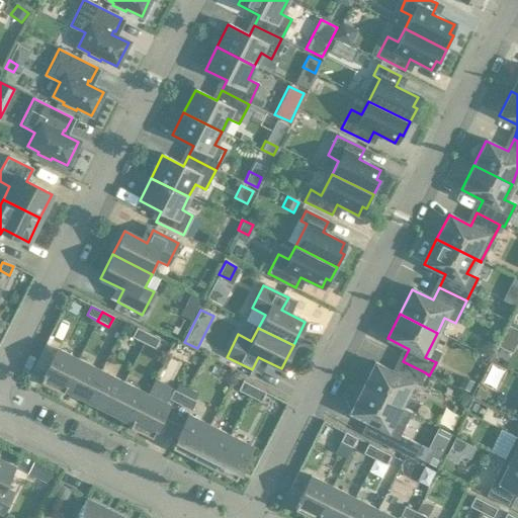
[(144,343),(148,335),(137,329),(133,338),(144,343)]
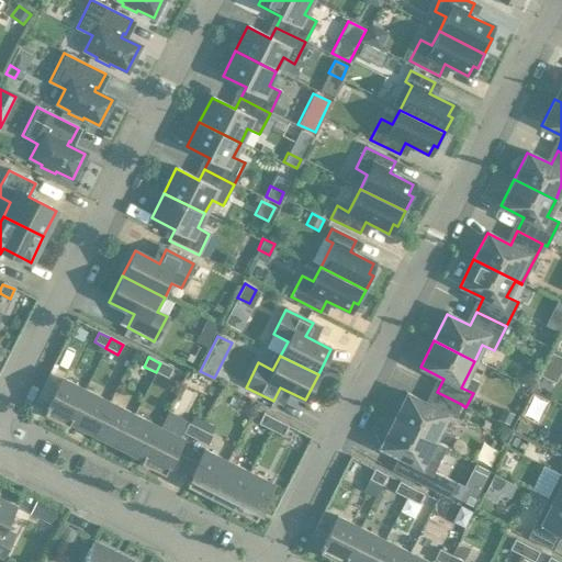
[(160,363),(156,372),(168,378),(172,369),(160,363)]
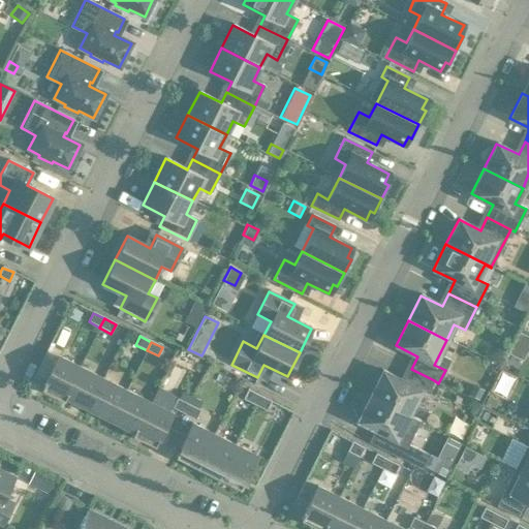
[(63,401),(65,397),(80,368),(57,356),(40,390),(63,401)]
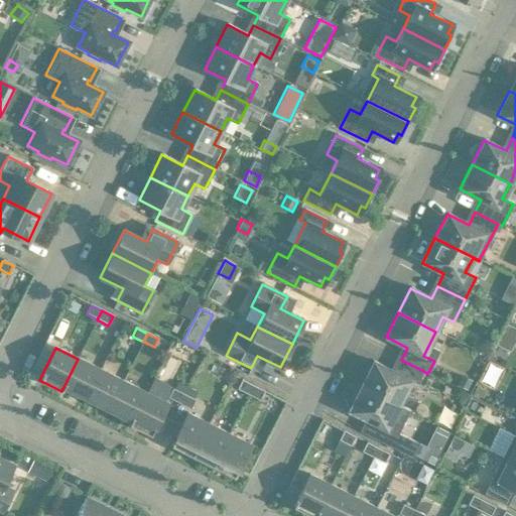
[(86,398),(100,370),(78,359),(63,387),(86,398)]
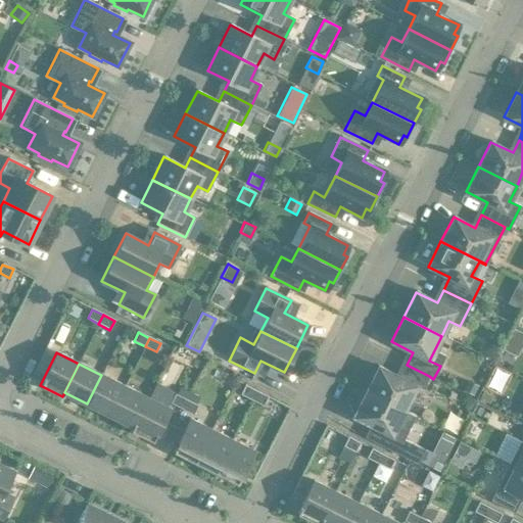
[(378,367),(366,391),(403,411),(416,386),(423,389),(429,376),(407,365),(399,377),(378,367)]
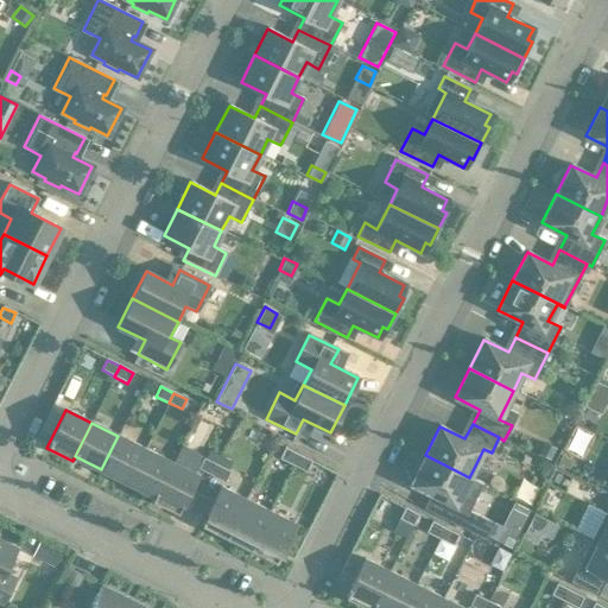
[(127,482),(144,449),(118,436),(101,469),(127,482)]
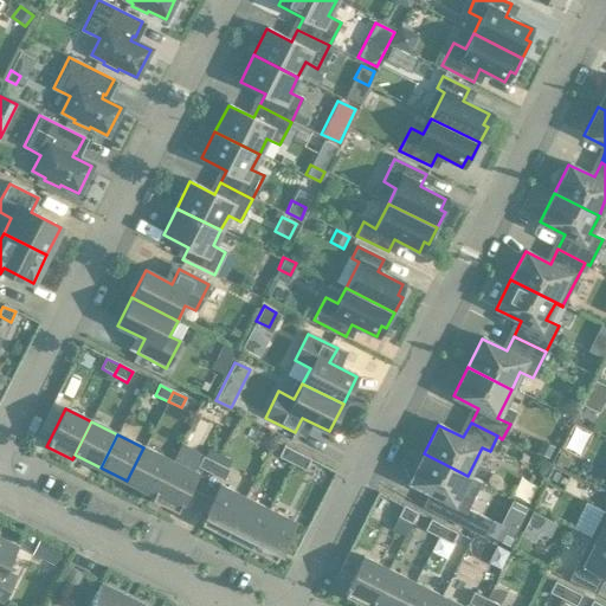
[(542,442),(536,453),(548,459),(554,446),(542,442)]
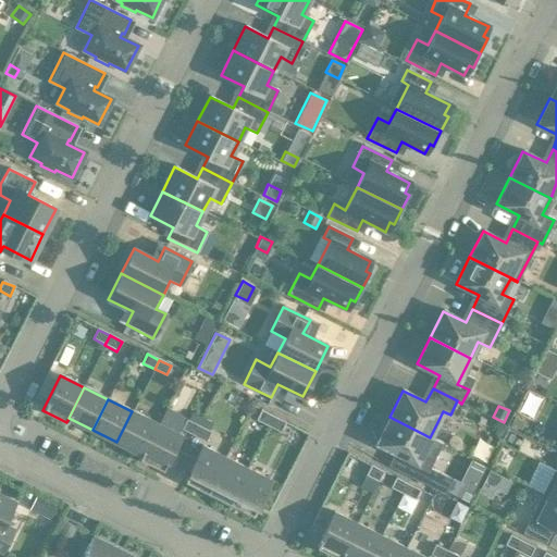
[(140,455),(156,423),(132,411),(116,442),(140,455)]
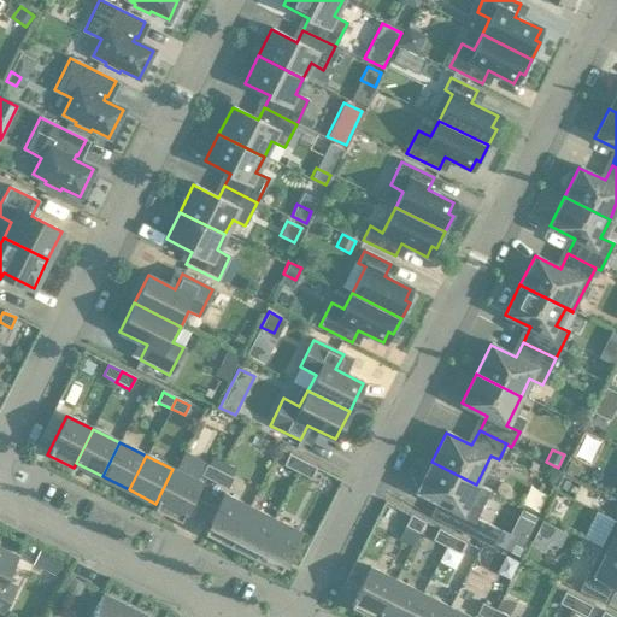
[(298,472),(303,463),(288,456),(283,465),(298,472)]
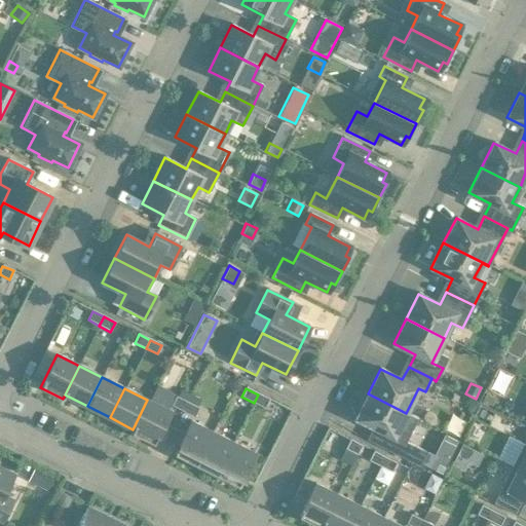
[(417,418),(406,413),(368,393),(355,419),(377,429),(371,442),(419,466),(426,453),(405,442),(417,418)]
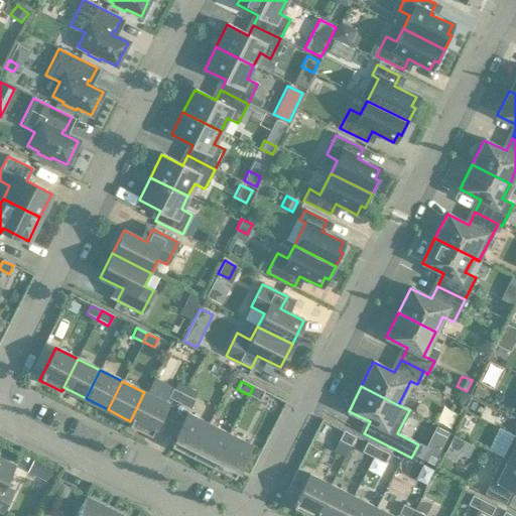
[(477,386),(473,394),(483,398),(486,391),(477,386)]
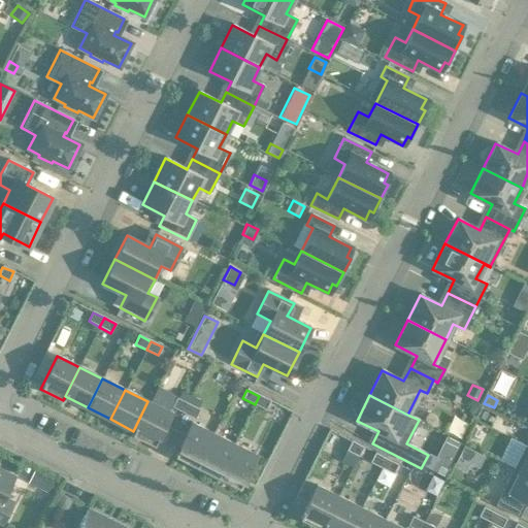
[(259,396),(255,404),(267,410),(271,401),(259,396)]
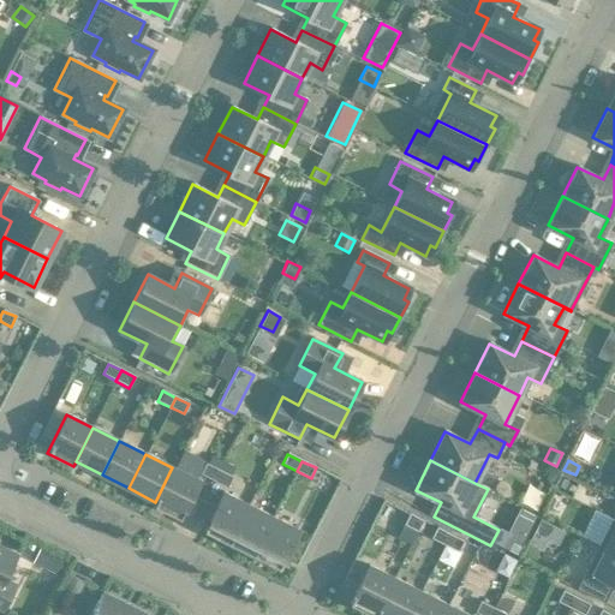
[(215,482),(220,472),(207,465),(201,475),(215,482)]
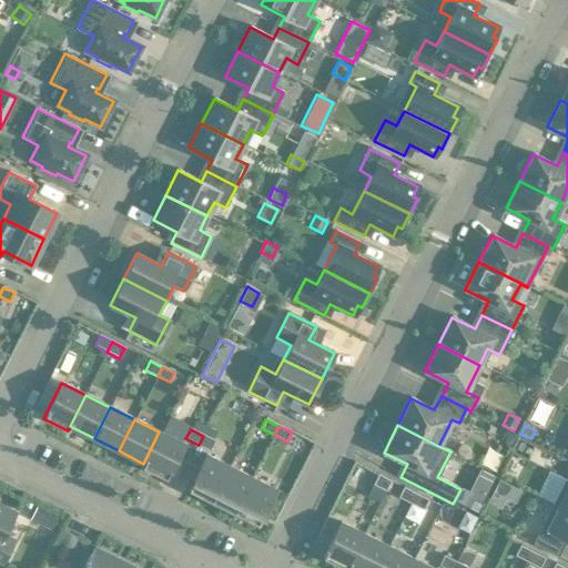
[(159,432),(143,464),(141,467),(165,479),(183,444),(159,432)]
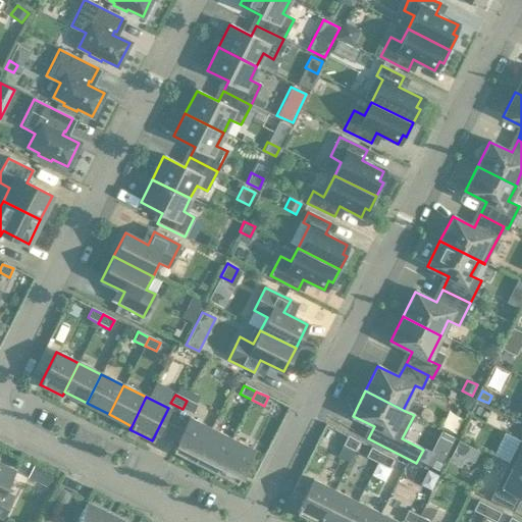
[(187,401),(183,409),(194,414),(198,406),(187,401)]
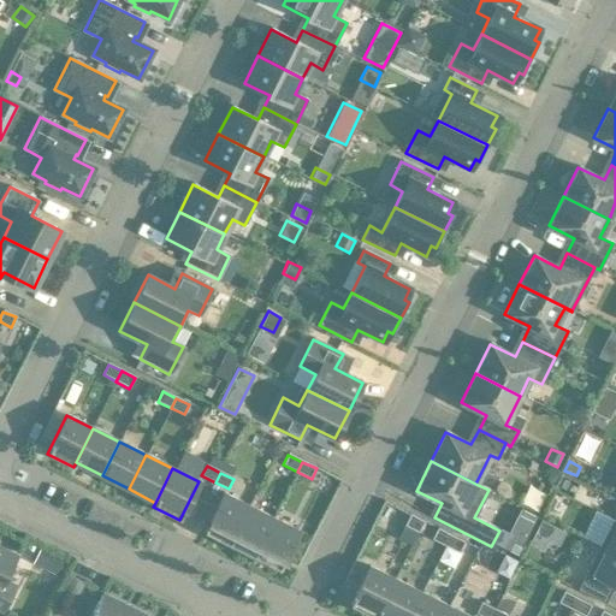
[(203,532),(229,544),(248,505),(223,493),(203,532)]
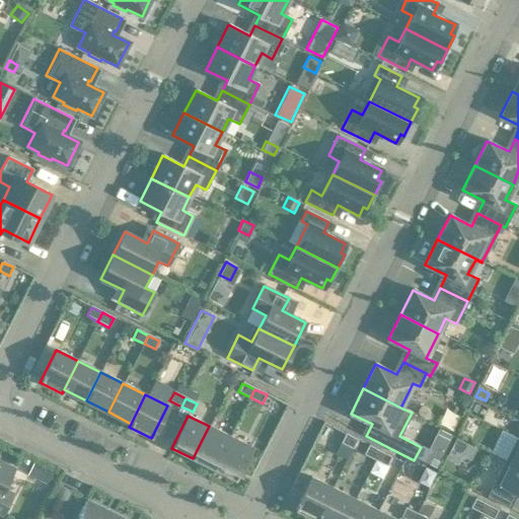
[(209,426),(193,458),(214,469),(230,437),(209,426)]
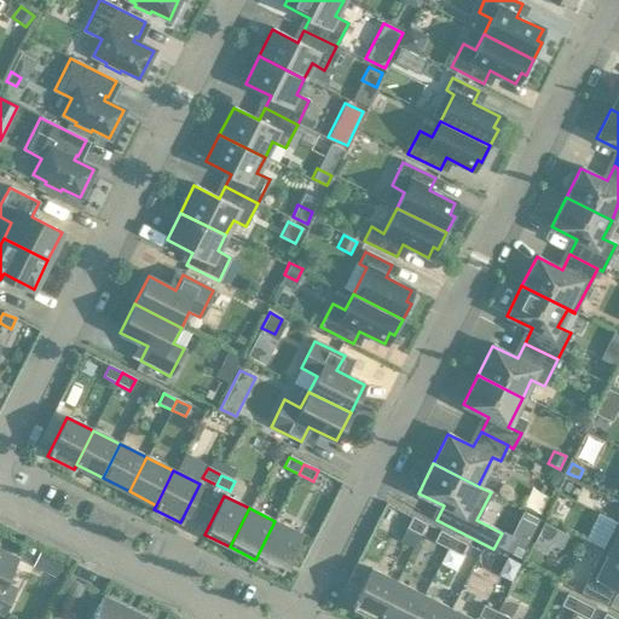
[(615,522),(602,549),(618,557),(618,516),(617,524),(615,522)]
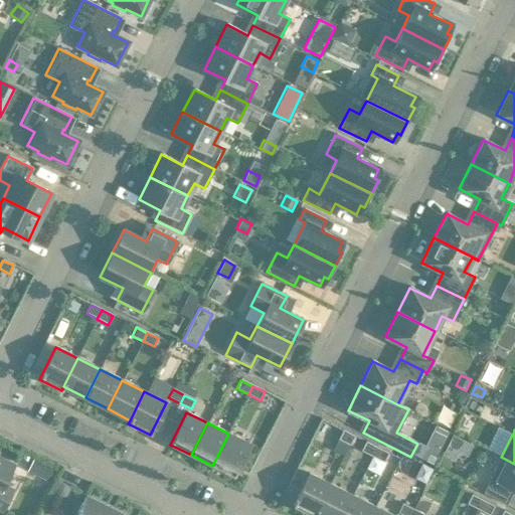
[(354,436),(342,431),(338,440),(349,446),(354,436)]
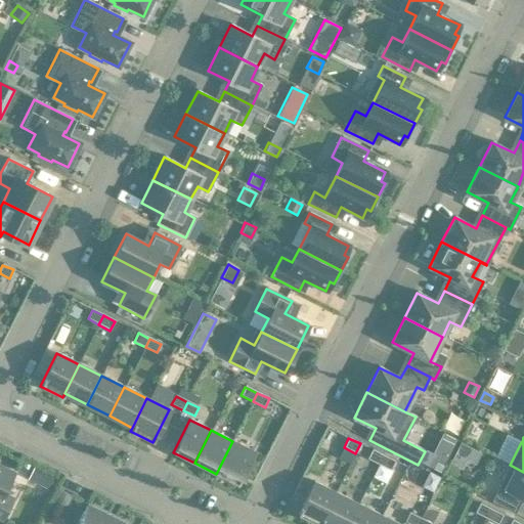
[(232,441),(216,474),(237,484),(254,451),(232,441)]
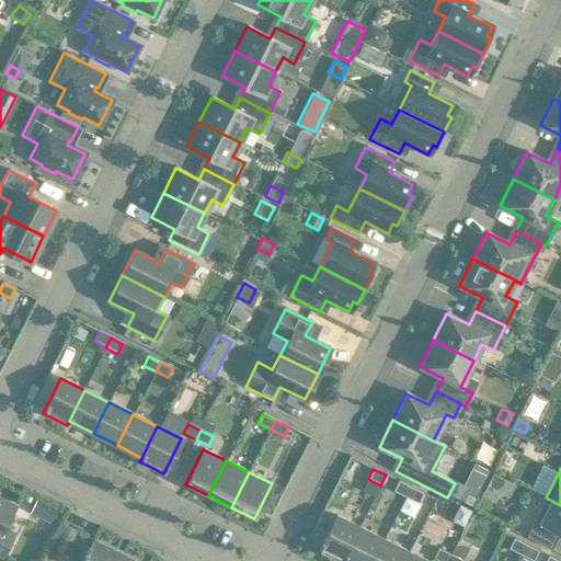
[(392,491),(404,497),(410,488),(398,481),(392,491)]
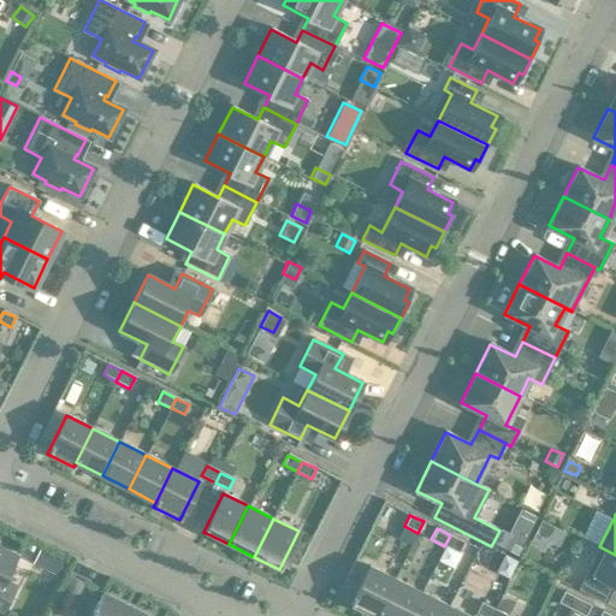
[(508,534),(501,548),(516,555),(522,542),(508,534)]
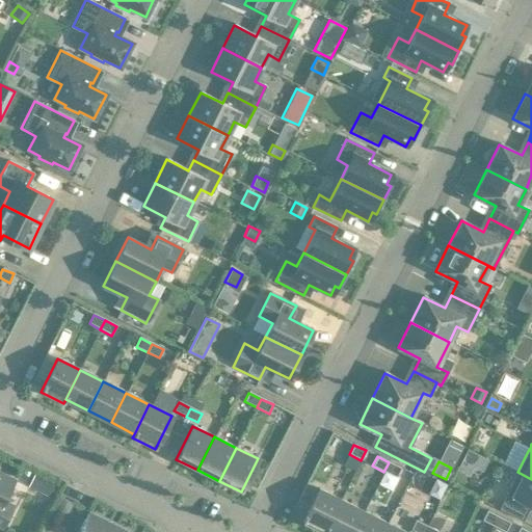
[(389,462),(383,472),(396,478),(400,468),(389,462)]
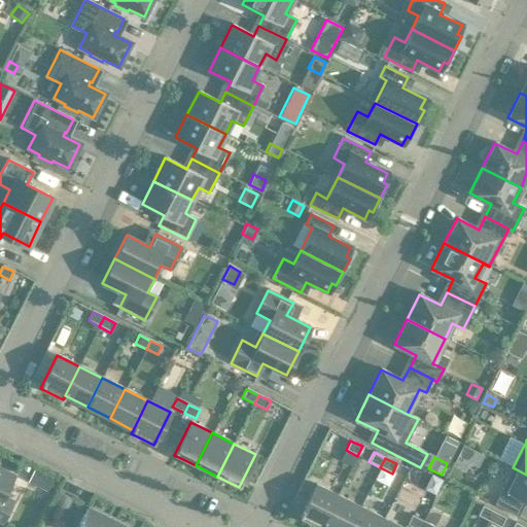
[(526,475),(513,467),(494,504),(518,517),(525,502),(526,502),(526,475)]
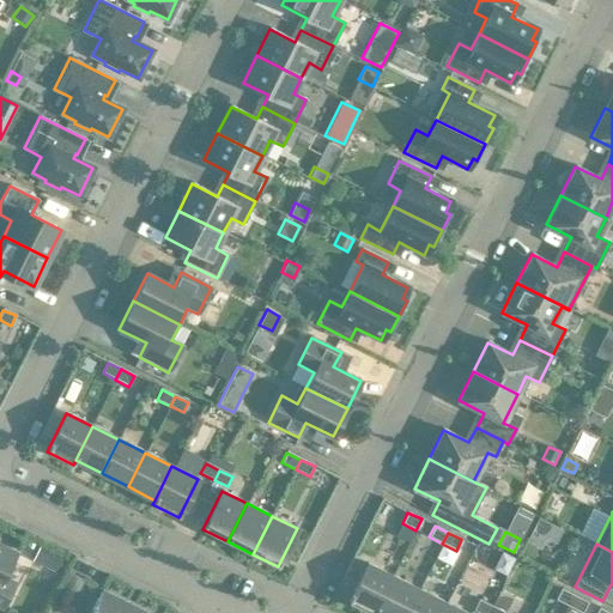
[(4,576),(16,554),(0,546),(0,608),(0,610),(14,582),(4,576)]
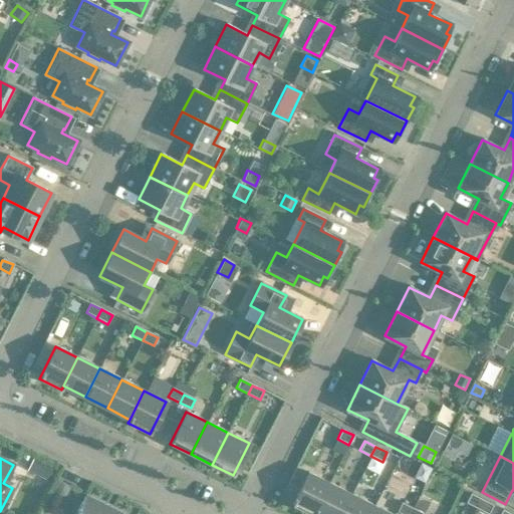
[(41,462),(33,458),(26,471),(34,475),(41,462)]
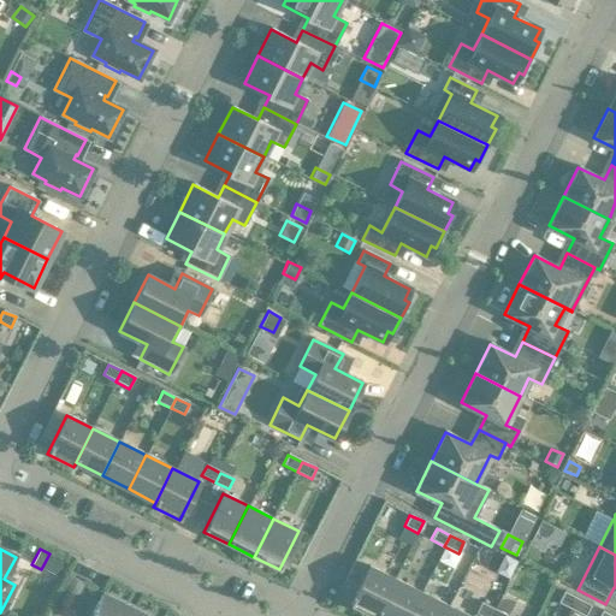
[(369,567),(350,605),(372,615),(377,615),(378,615),(396,580),(369,567)]
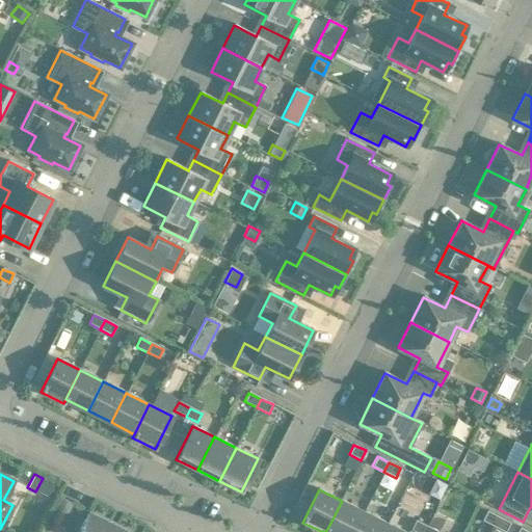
[(59,497),(53,510),(67,517),(73,504),(59,497)]
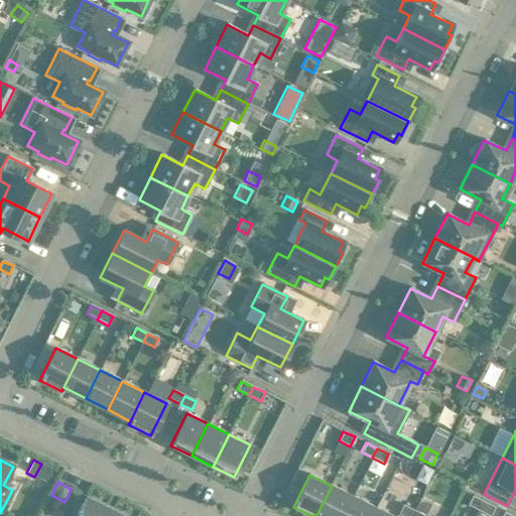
[(332,486),(316,515),(319,515),(343,515),(353,497),(332,486)]
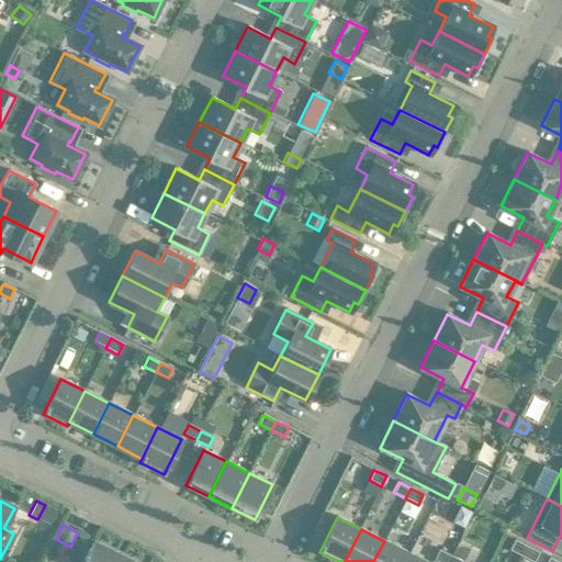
[(508,550),(520,557),(526,546),(514,540),(508,550)]
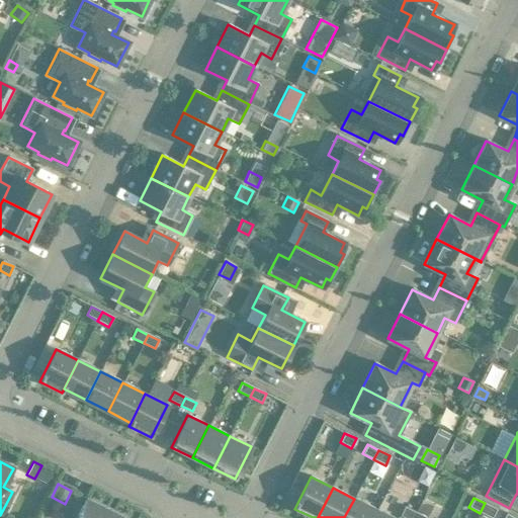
[(122,517),(85,499),(75,517),(122,517)]
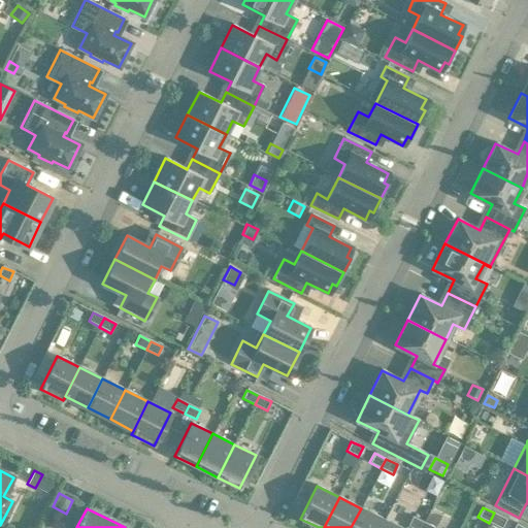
[(361,508),(351,527),(378,527),(384,520),(361,508)]
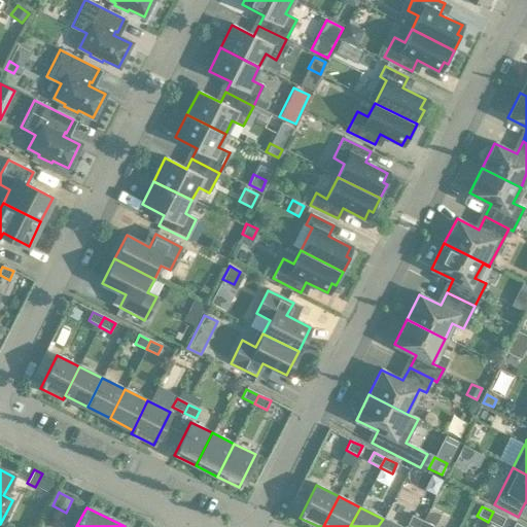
[(493,512),(488,522),(498,526),(500,526),(505,518),(493,512)]
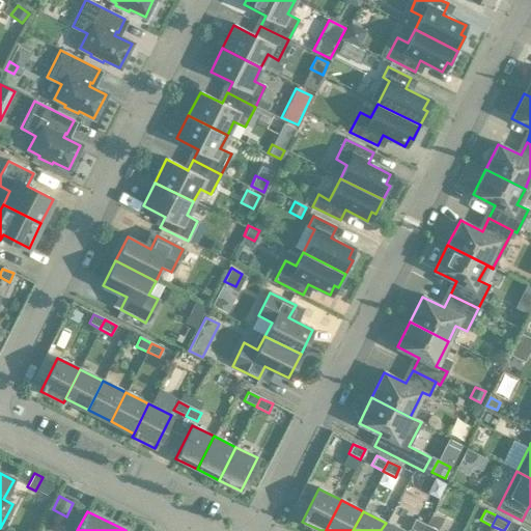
[(413,530),(422,530),(425,525),(414,520),(409,529),(413,530)]
